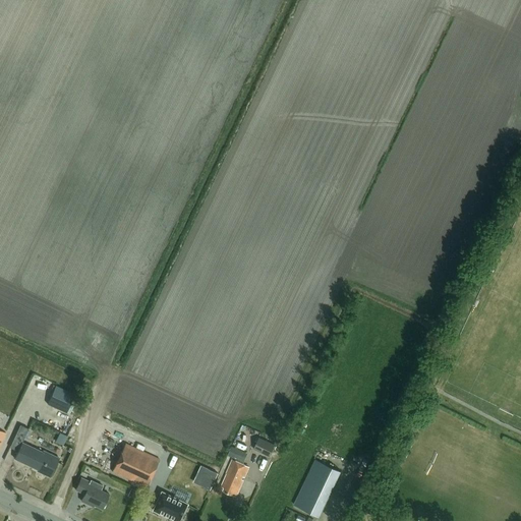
[(57,386),(48,405),(66,413),(75,394),(57,386)]
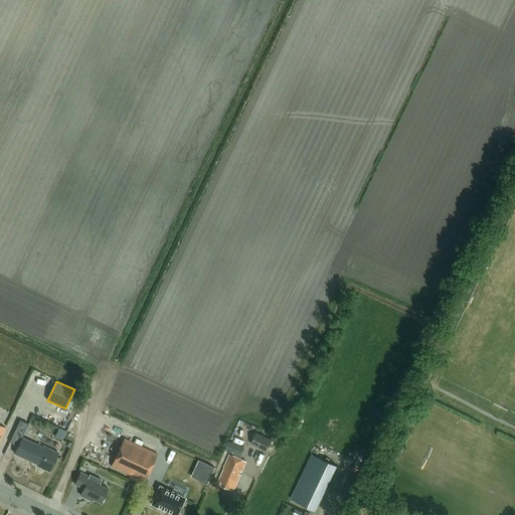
[(28,424),(20,420),(15,432),(23,435),(28,424)]
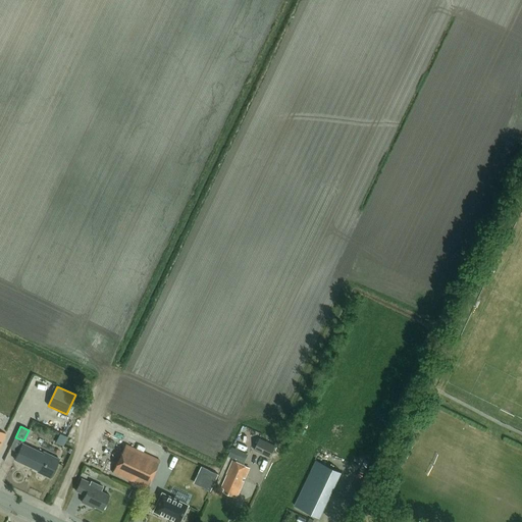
[(270,458),(275,447),(260,439),(255,451),(270,458)]
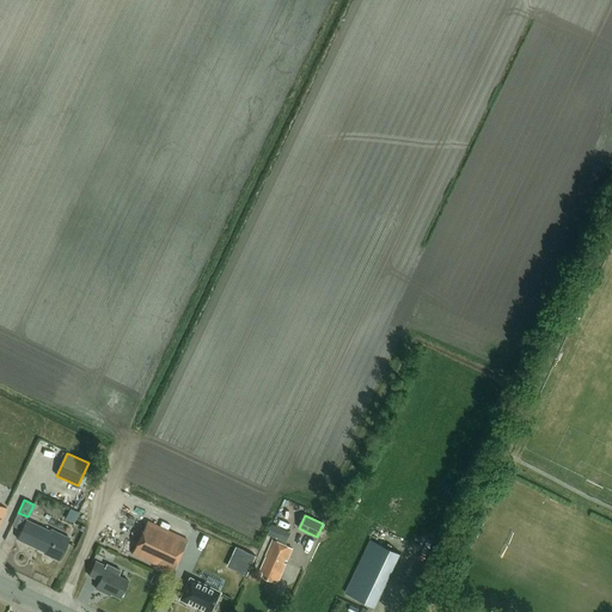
[(49,532),(26,520),(20,531),(17,539),(40,550),(44,552),(43,554),(59,561),(69,539),(63,536),(50,530),(49,532)]
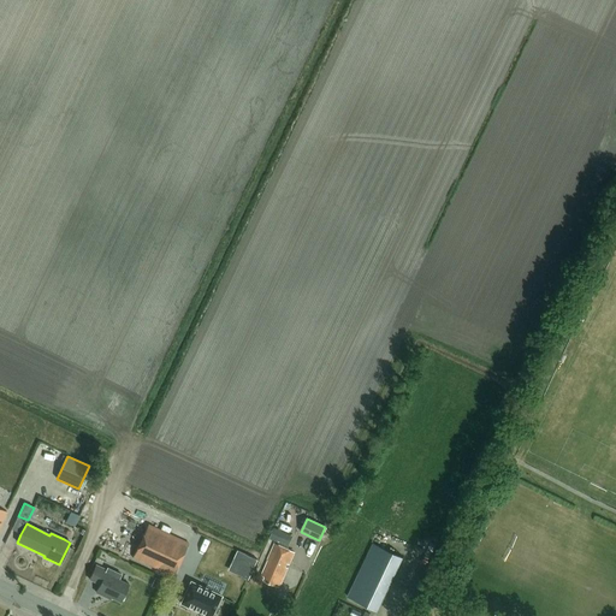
[(132,558),(172,578),(188,544),(148,525),(132,558)]
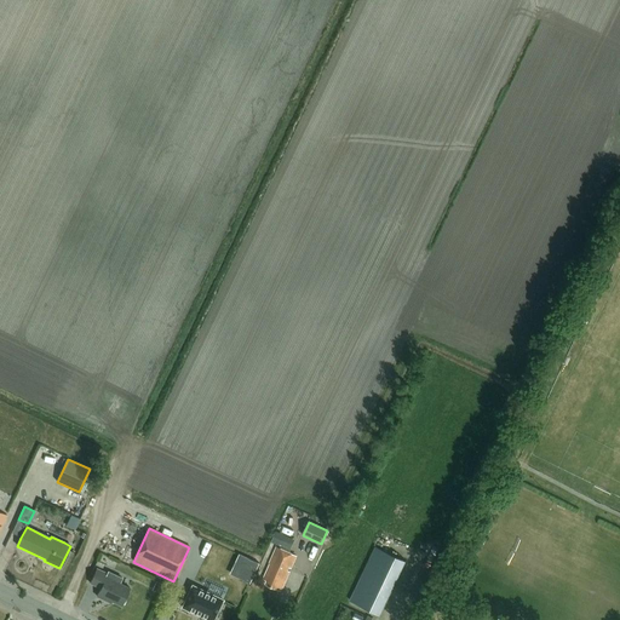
[(285,537),(276,533),(271,541),(281,546),(285,537)]
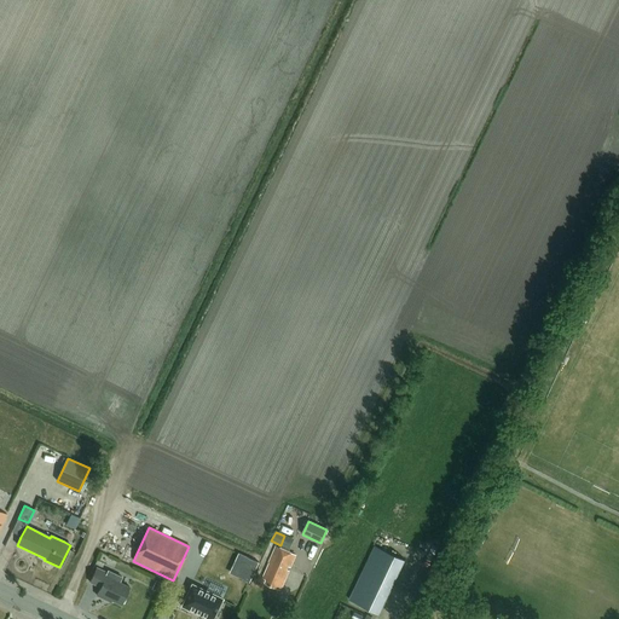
[(266,580),(265,584),(281,591),(296,555),(277,547),(268,563),(270,563),(262,579),(266,580)]
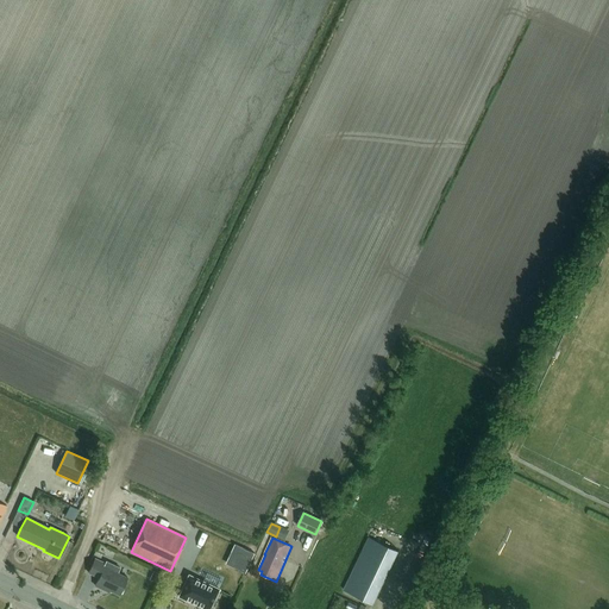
[(397,552),(368,538),(343,590),(372,604),(397,552)]
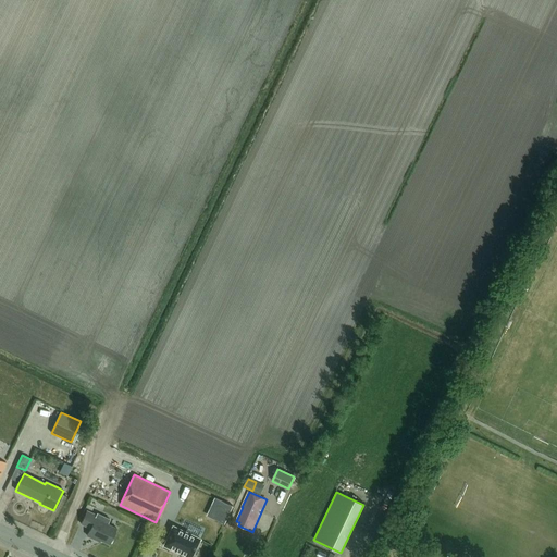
[(101,518),(90,514),(87,511),(81,524),(90,529),(87,536),(96,541),(97,539),(109,545),(116,529),(99,521),(101,518)]
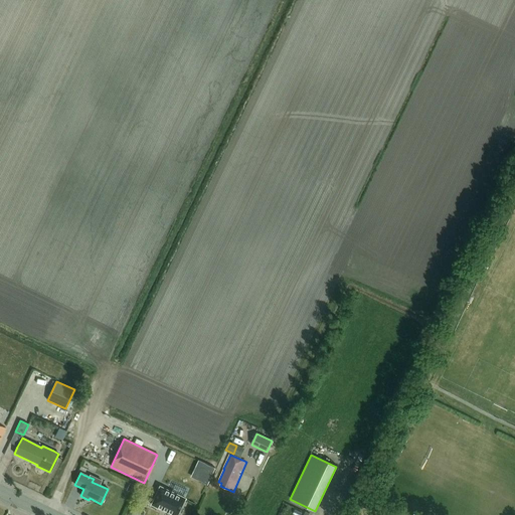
[(133,494),(137,487),(129,483),(126,491),(133,494)]
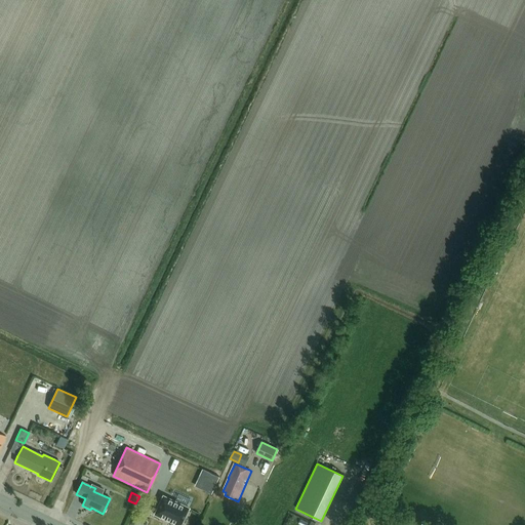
[(180,524),(189,508),(162,495),(154,515),(175,524),(180,524)]
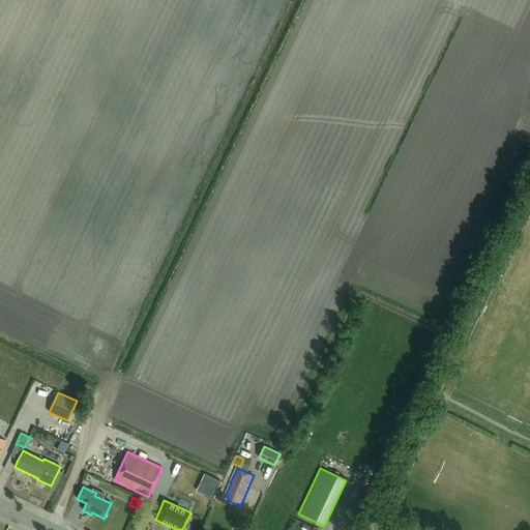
[(381,503),(374,500),(371,506),(378,510),(381,503)]
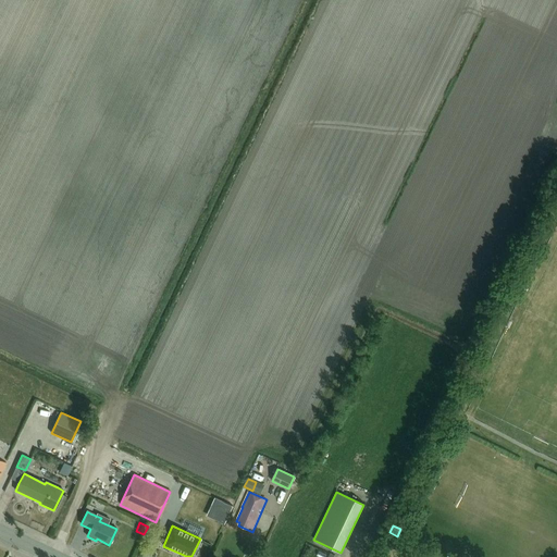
[(417,536),(408,532),(405,540),(413,544),(417,536)]
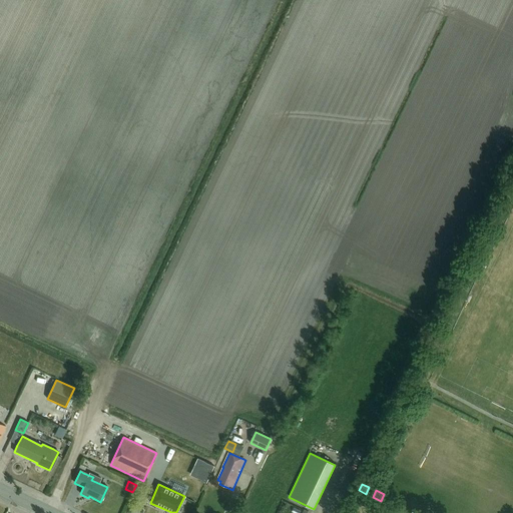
All buildings are outlined.
